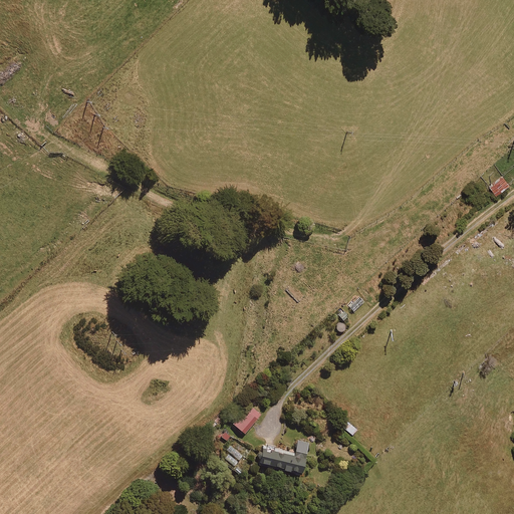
[(508,185),(502,177),(490,187),(496,195),(508,185)]
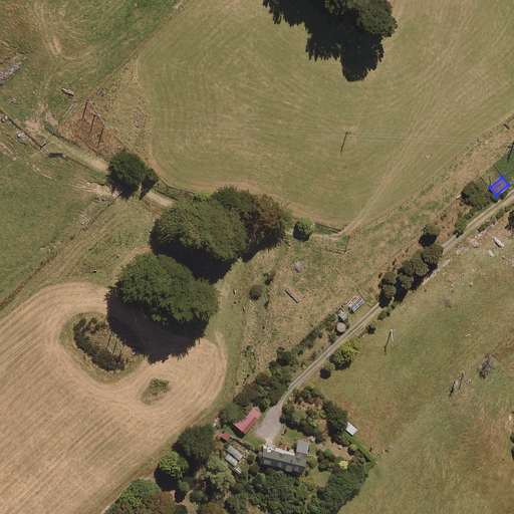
[(349,306),(353,310),(363,301),(359,297),(349,306)]
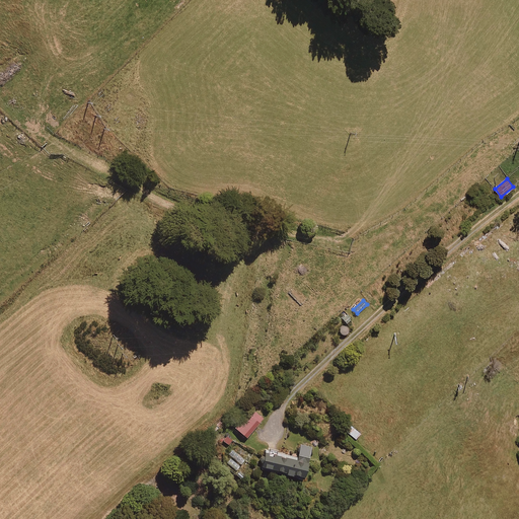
[(245,420),(241,417),(234,426),(245,436),(264,417),(255,410),(245,420)]
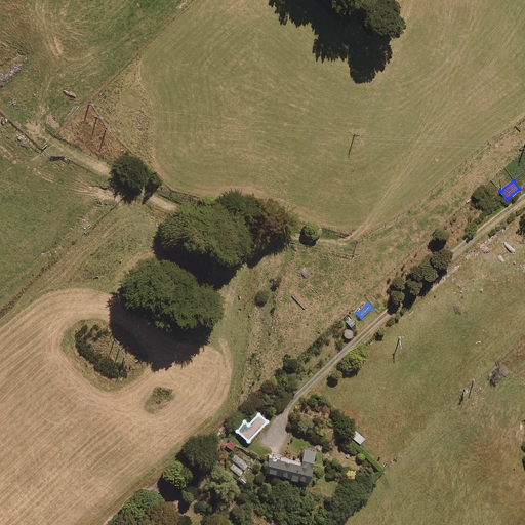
[(220,433),(223,434),(227,430),(223,426),(213,435),(216,438),(220,433)]
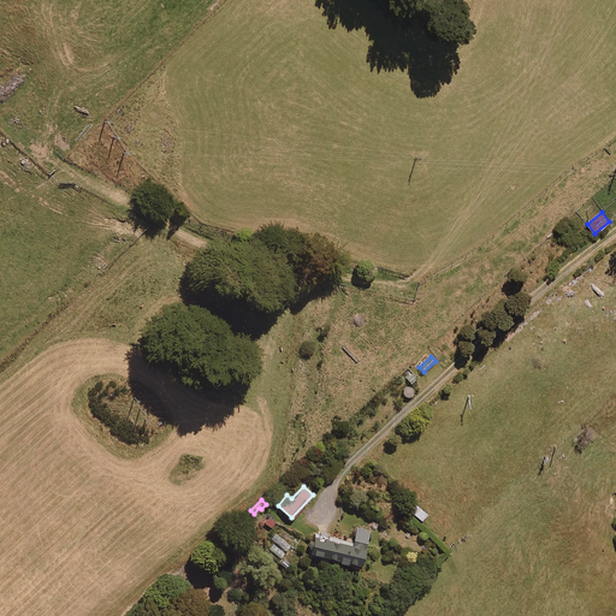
[(427,513),(416,503),(410,510),(421,520),(427,513)]
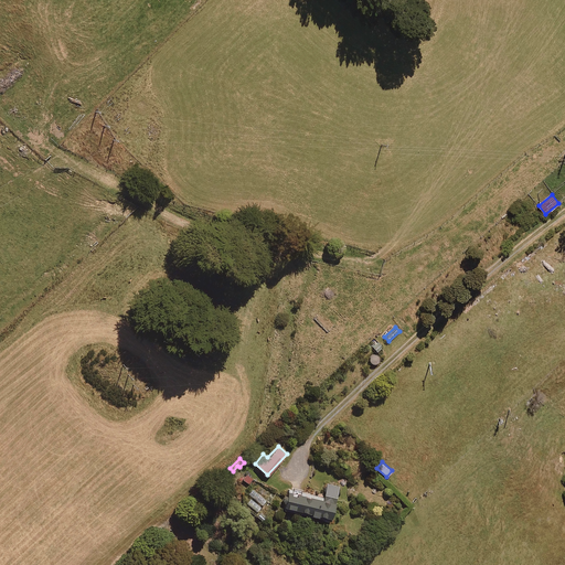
[(338,484),(327,482),(323,497),(287,488),(281,509),(329,521),(338,484)]
